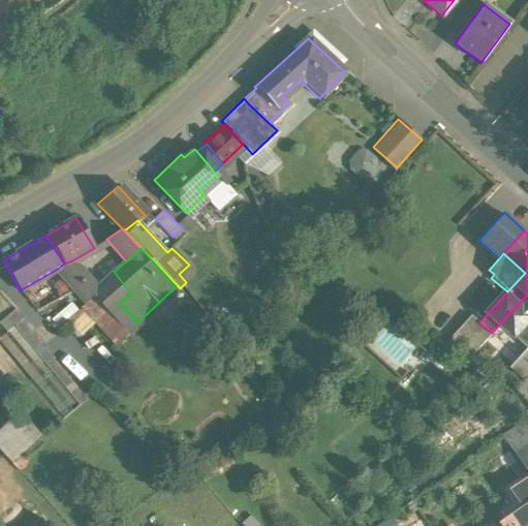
[(72,260),(64,264),(56,270),(73,290),(85,303),(92,297),(90,294),(98,286),(72,260)]
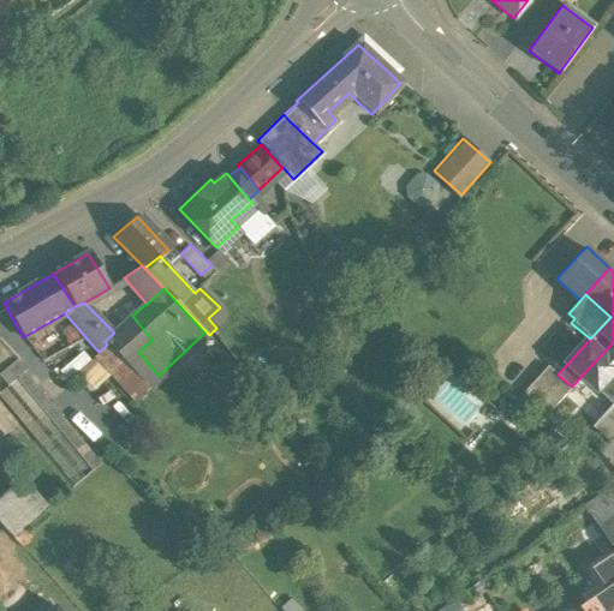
[(65,313),(23,337),(41,360),(85,337),(65,313)]
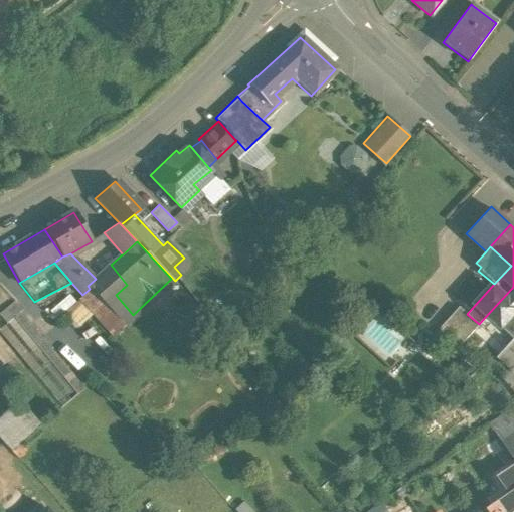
[(96,279),(88,286),(90,289),(122,325),(133,315),(116,295),(127,285),(111,265),(96,279)]
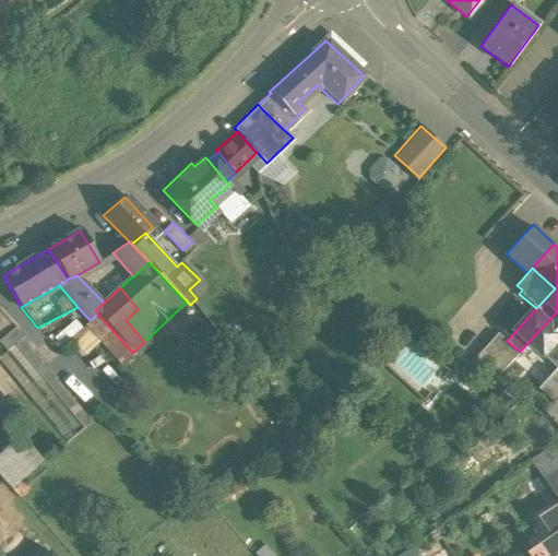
[(557,311),(530,341),(544,354),(549,347),(557,355),(557,311)]
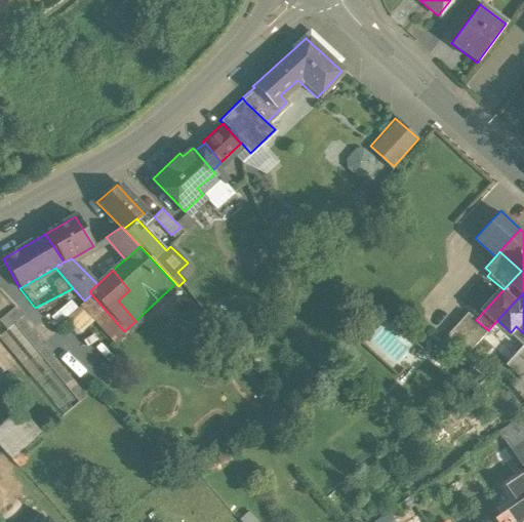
[(113,343),(124,331),(91,294),(84,300),(77,307),(72,300),(51,316),(57,325),(66,318),(80,334),(94,321),(113,343)]
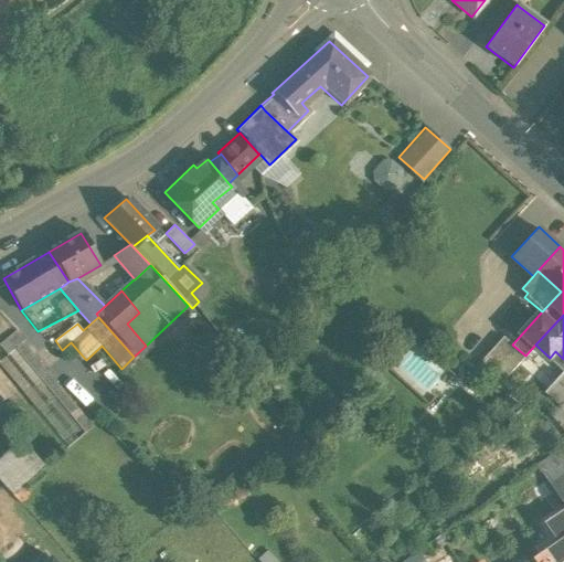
[(92,425),(13,330),(0,340),(0,343),(7,352),(0,357),(0,362),(67,445),(92,425)]
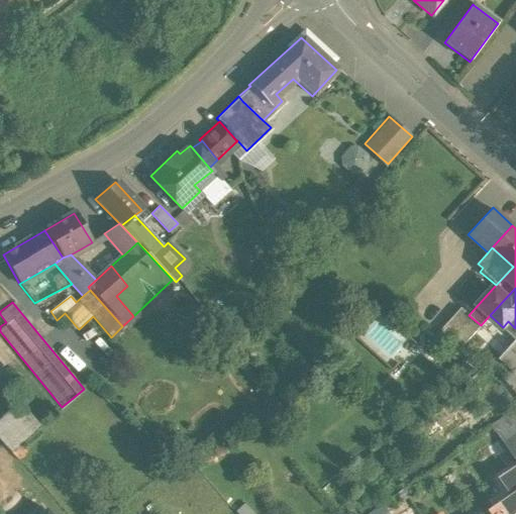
[(430,339),(439,348),(451,334),(462,344),(481,325),(469,315),(460,307),(430,339)]
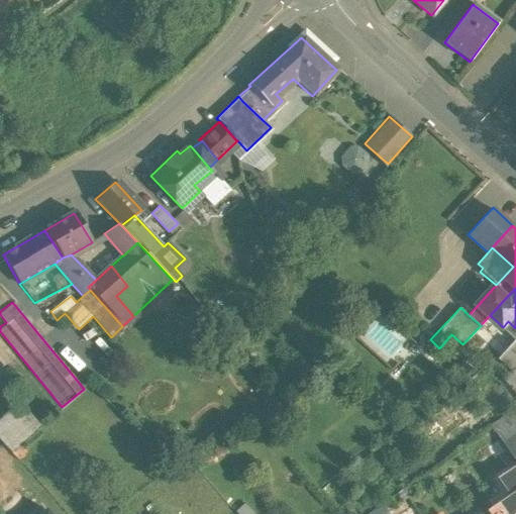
[(515,366),(512,370),(506,377),(515,389),(515,340),(515,341),(515,342),(515,366)]
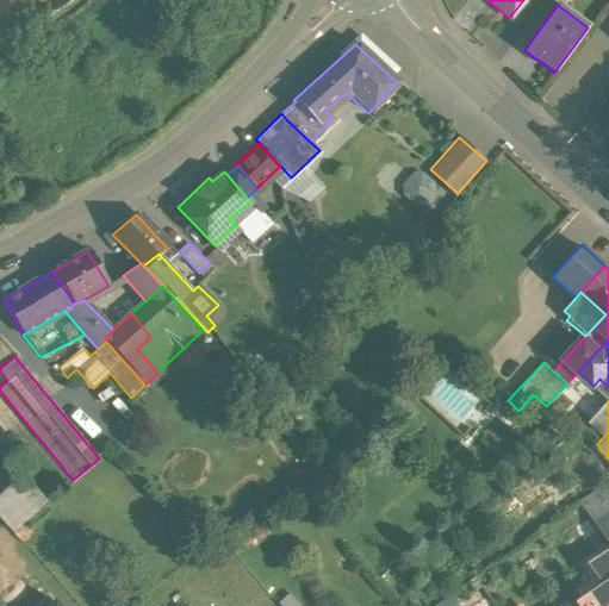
[(608,431),(608,404),(608,403),(590,423),(604,436),(608,431)]
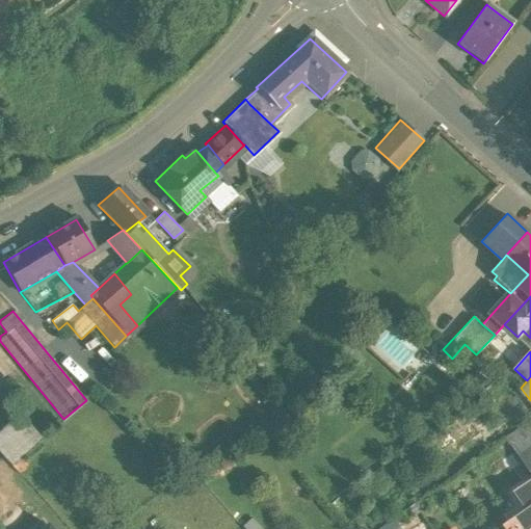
[(5,380),(0,386),(0,429),(18,414),(27,406),(5,380)]
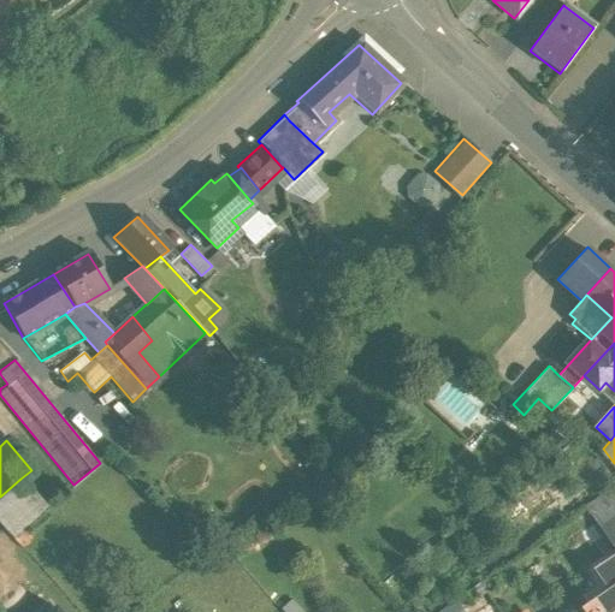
[(500,503),(510,518),(522,511),(526,518),(556,500),(551,493),(562,487),(550,468),(500,503)]
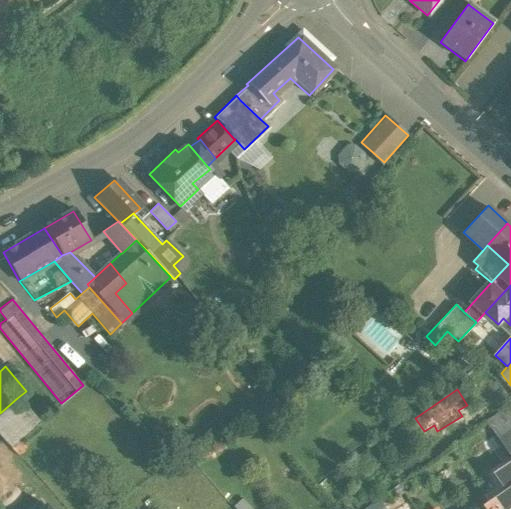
[(17,398),(0,413),(0,434),(6,441),(14,433),(33,417),(17,398)]
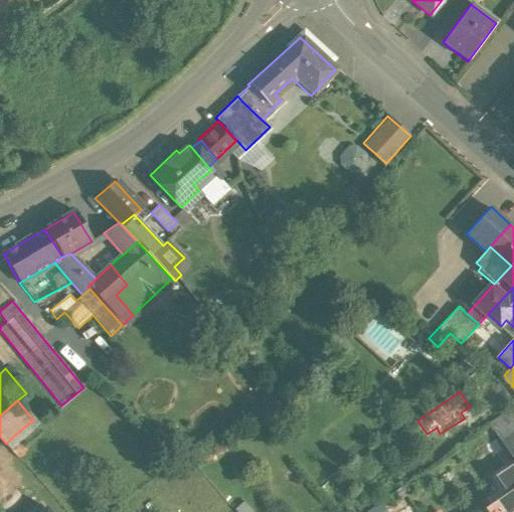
[(513,404),(488,423),(513,462),(513,404)]
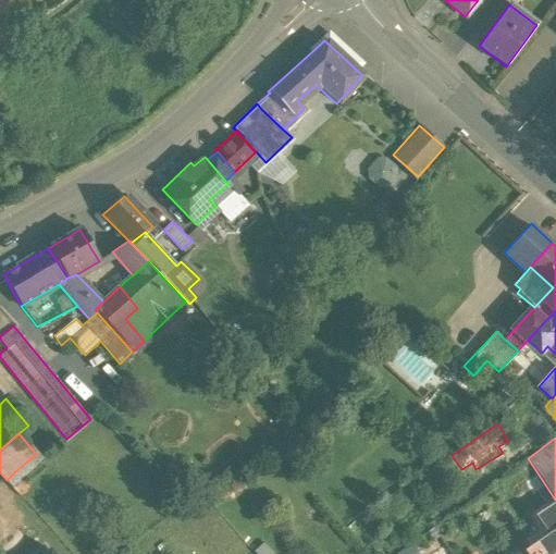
[(15,471),(7,480),(16,491),(26,482),(15,471)]
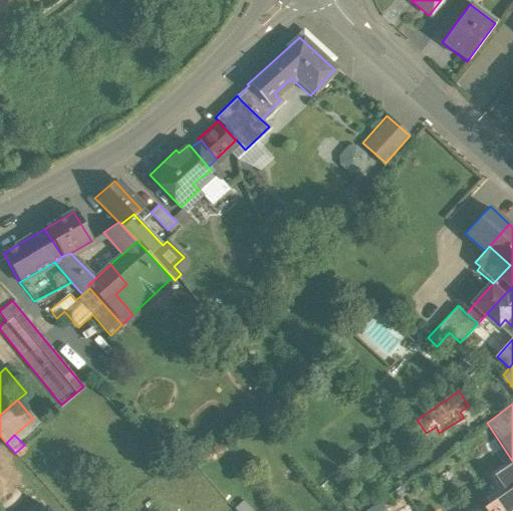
[(296,477),(291,461),(281,465),(285,481),(296,477)]
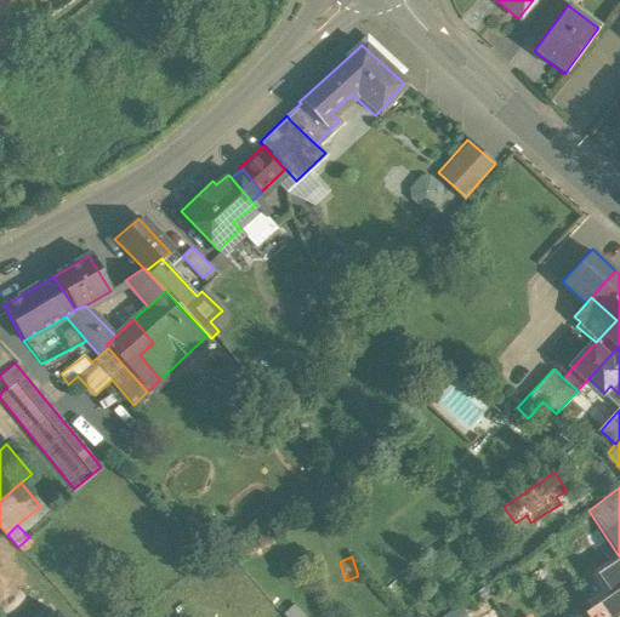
[(619,616),(619,559),(598,575),(614,598),(586,616),(619,616)]
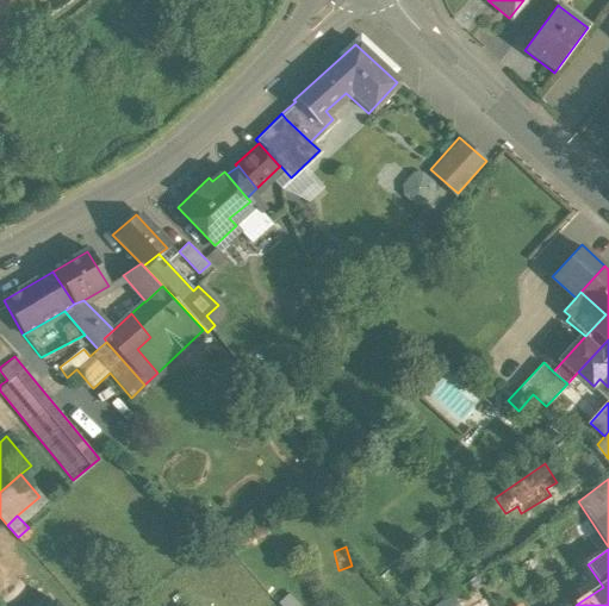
[(300,605),(290,592),(278,601),(281,605),(300,605)]
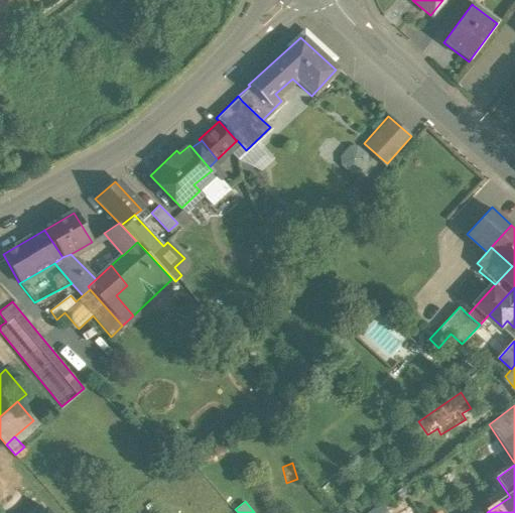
[(48,512),(39,503),(27,512),(48,512)]
